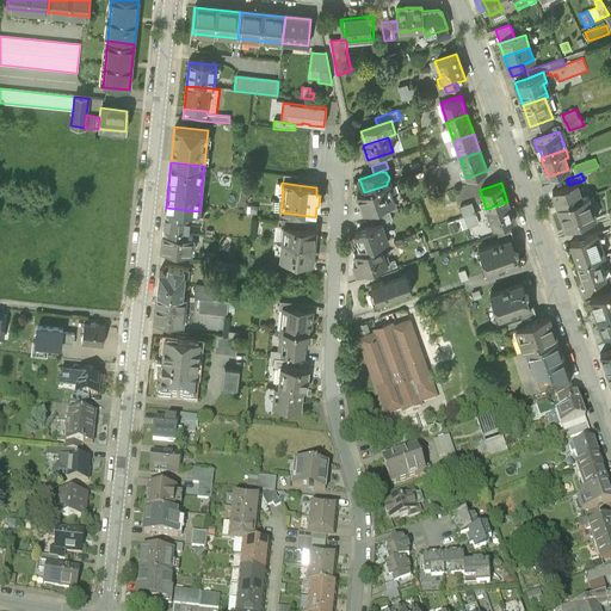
[(553,191),(557,207),(581,197),(576,183),(575,183),(569,185),(553,191)]
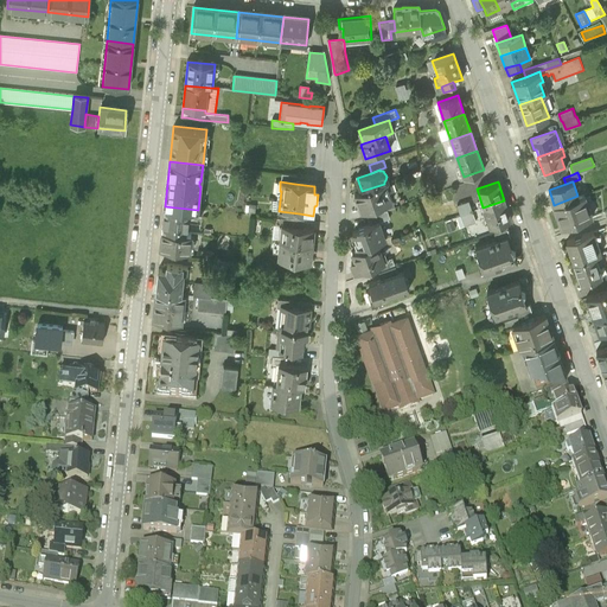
[(393,202),(385,183),(384,184),(362,191),(353,195),(360,212),(377,206),(393,202)]
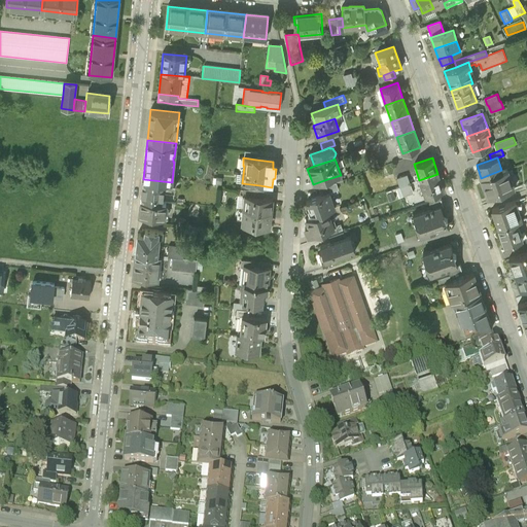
[(505,169),(501,170),(481,178),(488,197),(514,187),(510,178),(508,179),(505,169)]
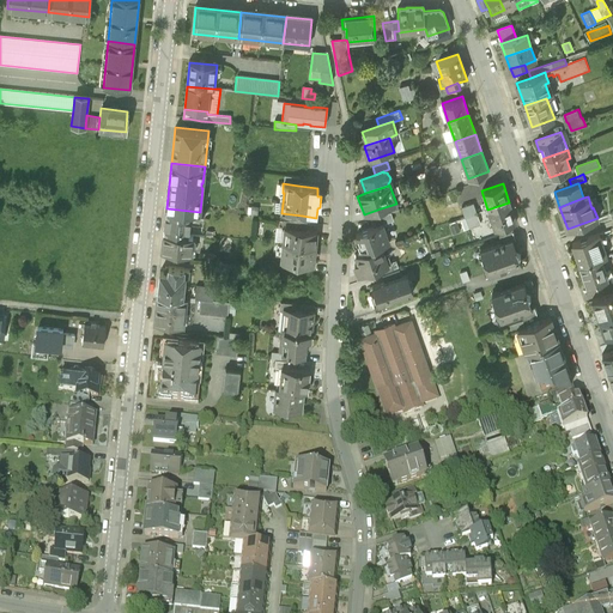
[(516,220),(509,202),(487,210),(495,229),(516,220)]
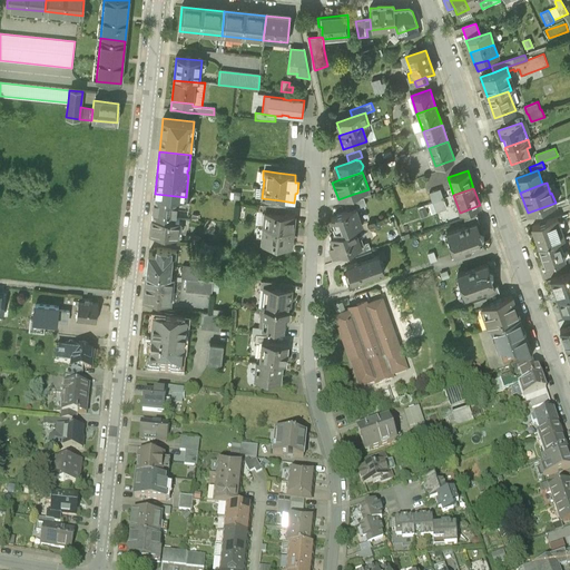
[(371,196),(369,189),(354,194),(356,200),(363,198),(371,196)]
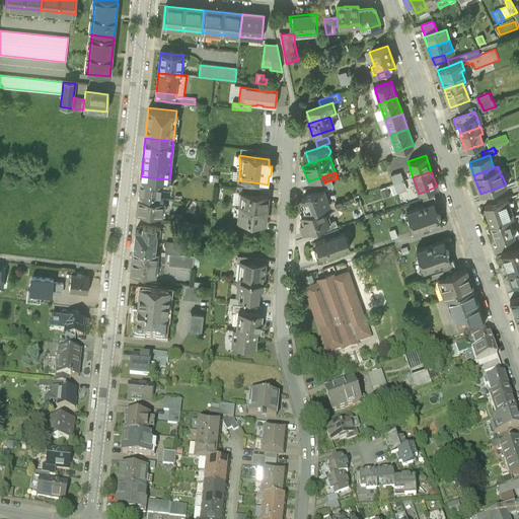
[(390,175),(393,184),(403,180),(400,172),(390,175)]
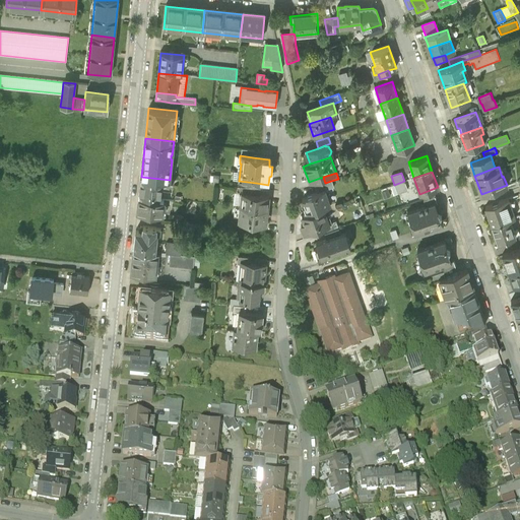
[(173,187),(174,180),(170,180),(141,177),(139,197),(159,199),(161,183),(165,187),(173,187)]
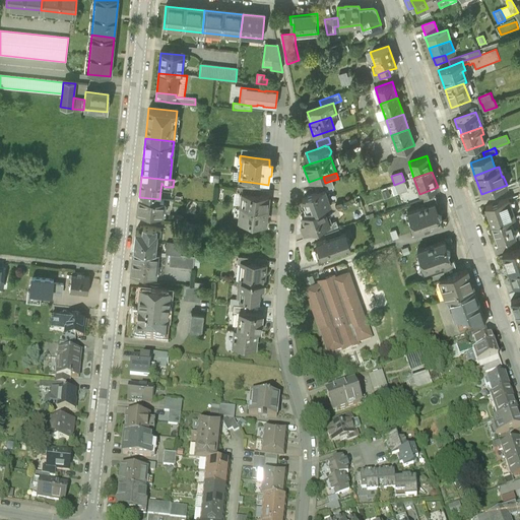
[(334,188),(331,181),(325,183),(314,187),(317,193),(324,191),(334,188)]
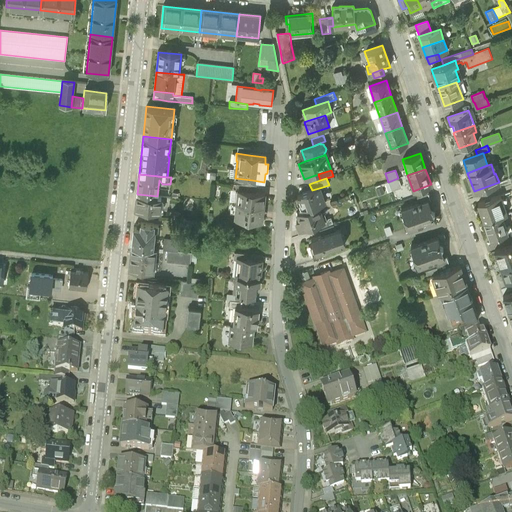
[(401,187),(398,178),(388,182),(391,190),(401,187)]
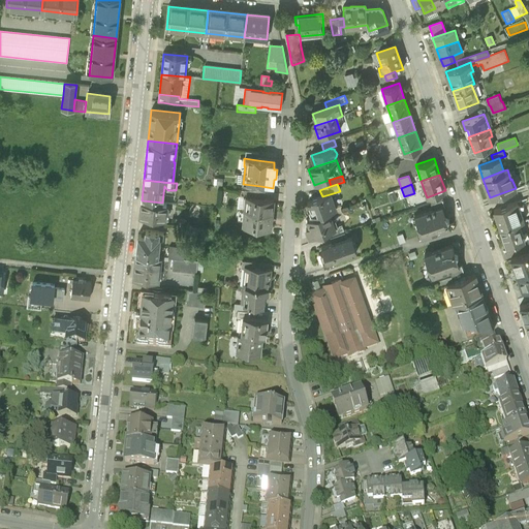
[(308,211),(311,219),(329,213),(335,211),(330,194),(322,196),(312,200),(312,201),(307,204),(309,211),(308,211)]
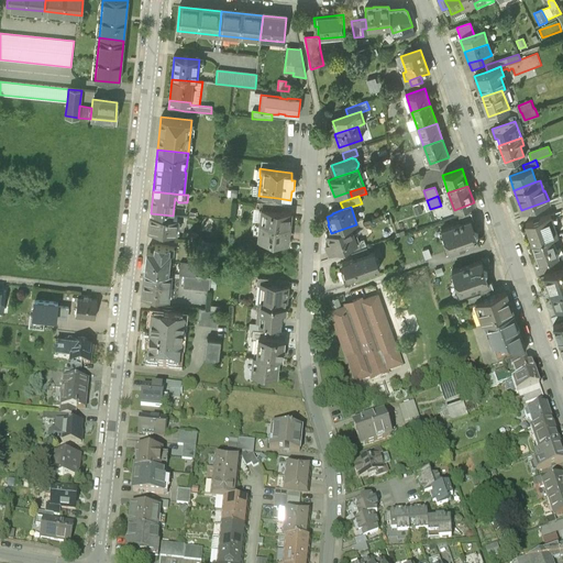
[(252,224),(261,225),(289,228),(290,213),(275,211),(262,210),(262,211),(258,211),(253,210),(252,224)]
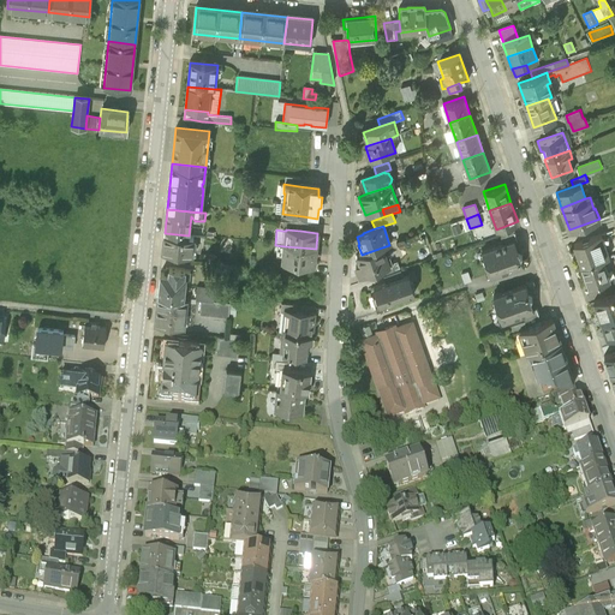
[(500,236),(503,243),(514,239),(518,251),(520,250),(514,231),(500,236)]
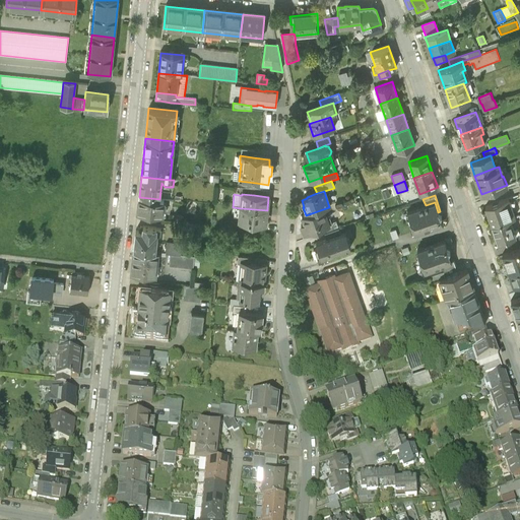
[(164,199),(159,199),(139,197),(137,211),(163,213),(164,199)]
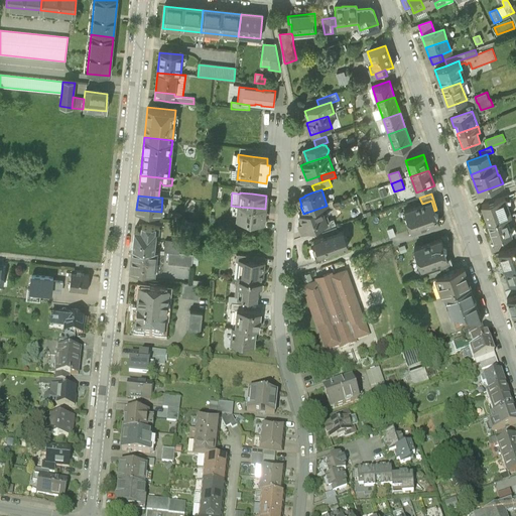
[(481,204),(488,223),(505,217),(511,215),(504,196),(481,204)]
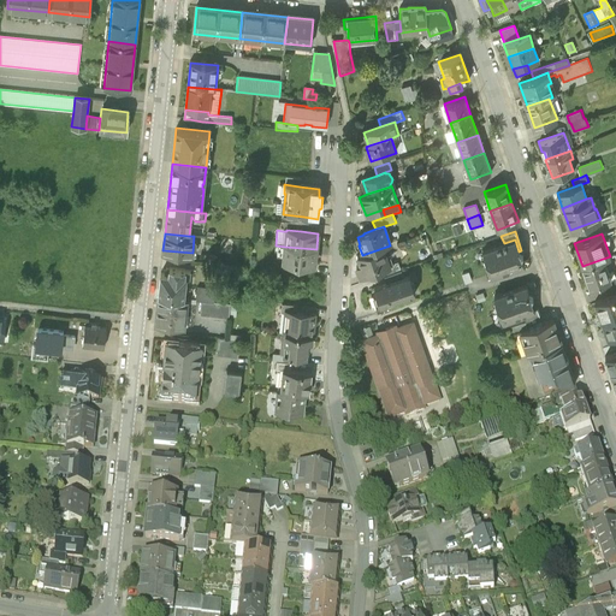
[(522,253),(521,250),(519,252),(515,240),(504,243),(483,250),(491,274),(523,264),(520,255),(522,255),(522,254),(522,253)]
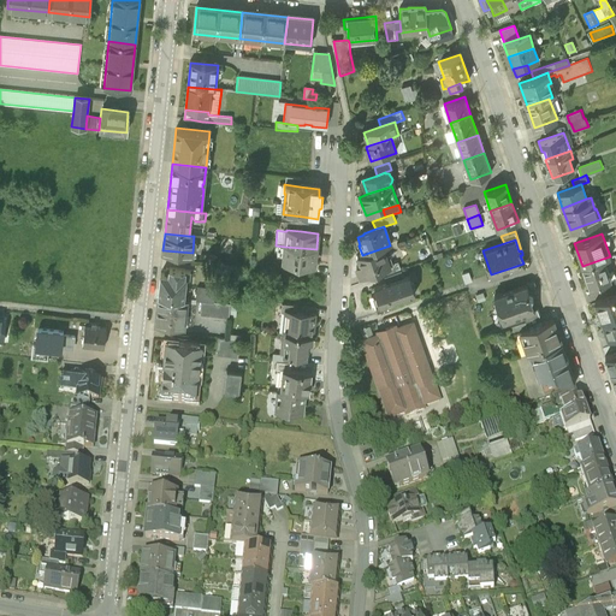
[(314,266),(317,249),(285,247),(283,262),(297,265),(314,266)]
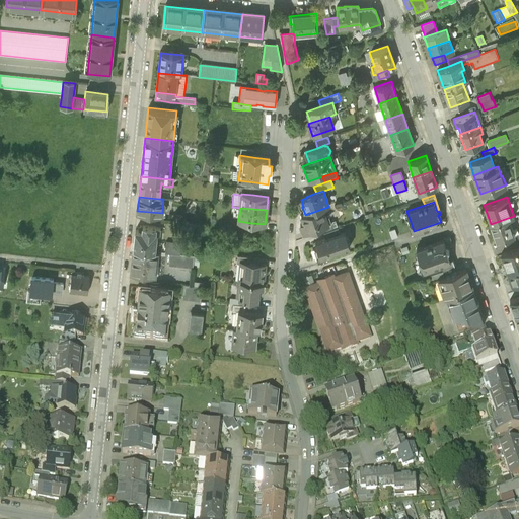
[(327,224),(322,209),(305,215),(301,216),(304,225),(300,226),(303,234),(316,229),(327,225),(327,224)]
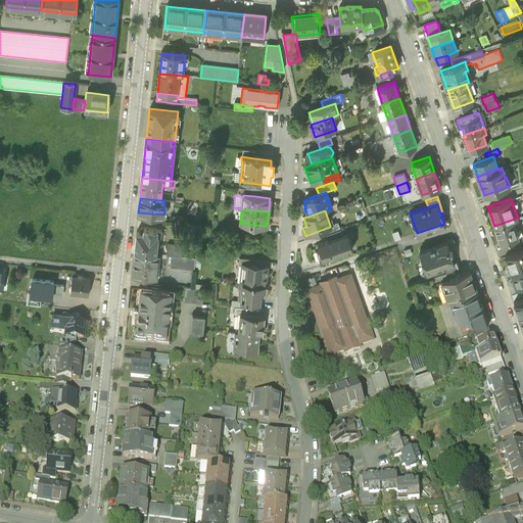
[(516,231),(512,220),(494,226),(502,243),(522,235),(520,229),(516,231)]
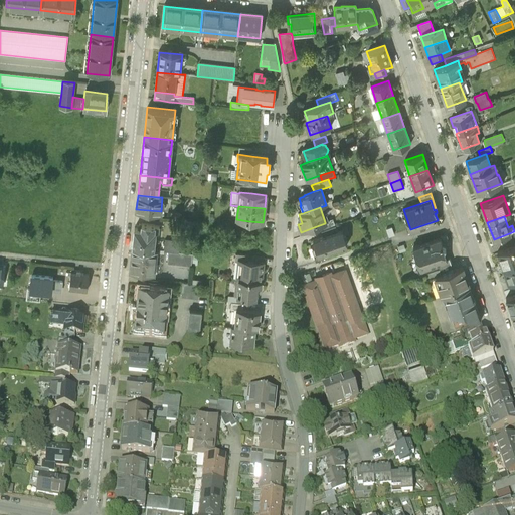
[(324,230),(334,227),(332,220),(325,222),(325,223),(314,227),(316,233),(324,230)]
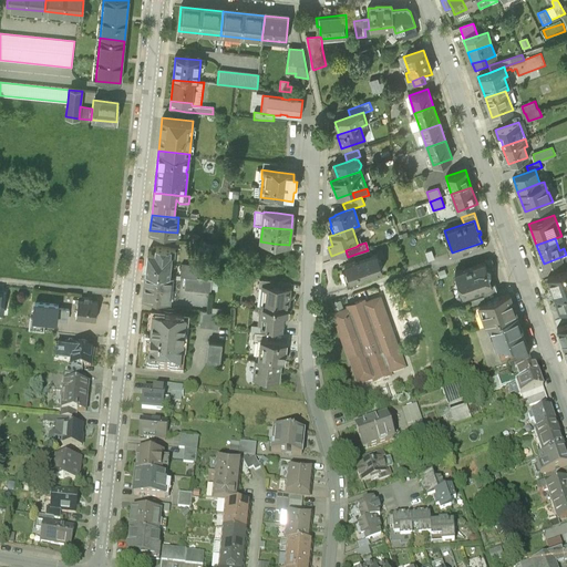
[(147,251),(145,272),(169,275),(172,255),(175,255),(175,248),(156,247),(155,253),(147,251)]
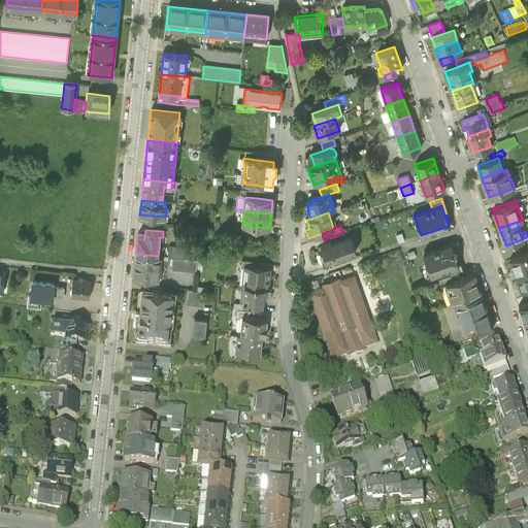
[(332,236),(334,242),(345,238),(343,232),(342,233),(332,236)]
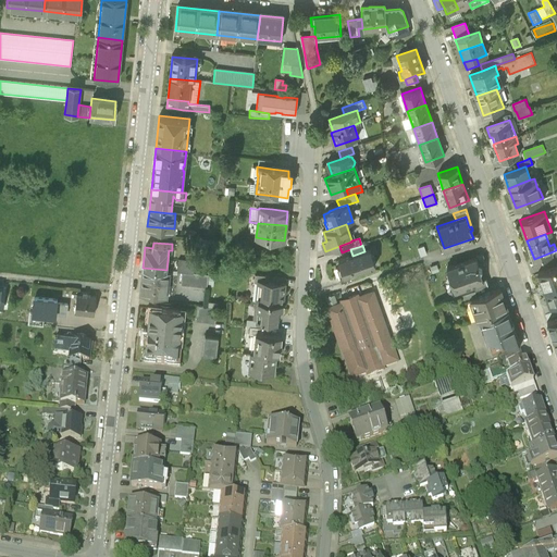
[(375,265),(370,249),(364,251),(353,256),(338,261),(344,276),(350,274),(375,265)]
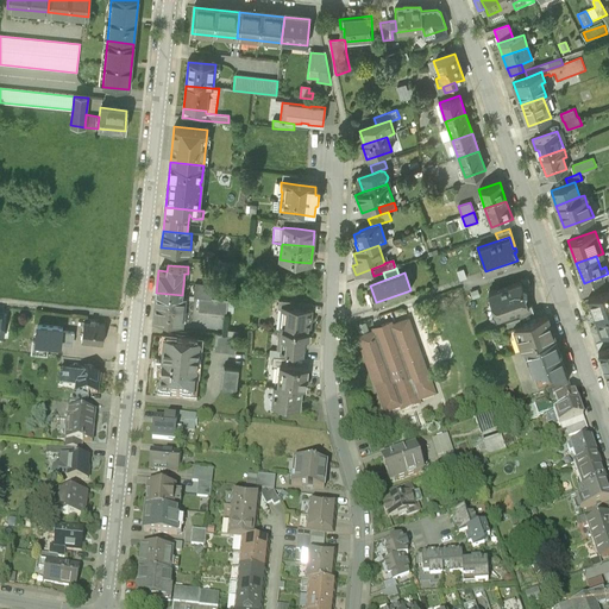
[(488,293),(496,316),(518,309),(528,306),(525,294),(527,294),(526,290),(525,289),(523,289),(522,289),(520,282),(488,293)]
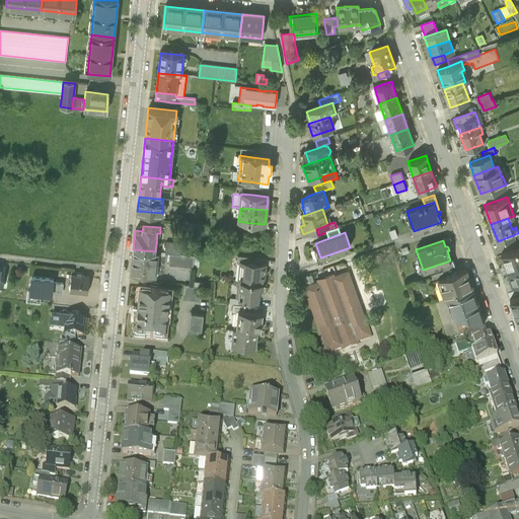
[(164,252),(169,253),(179,254),(181,243),(166,242),(164,252)]
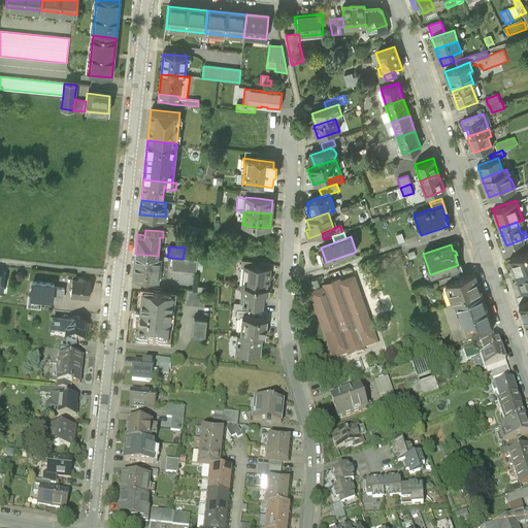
[(414,251),(407,253),(409,259),(416,257),(414,251)]
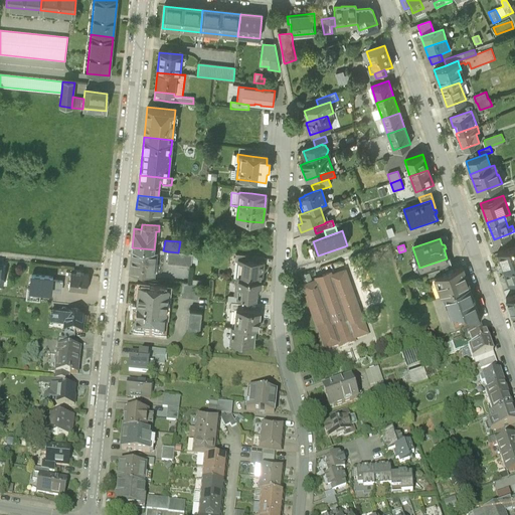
[(514,245),(497,252),(503,269),(514,265),(514,245)]
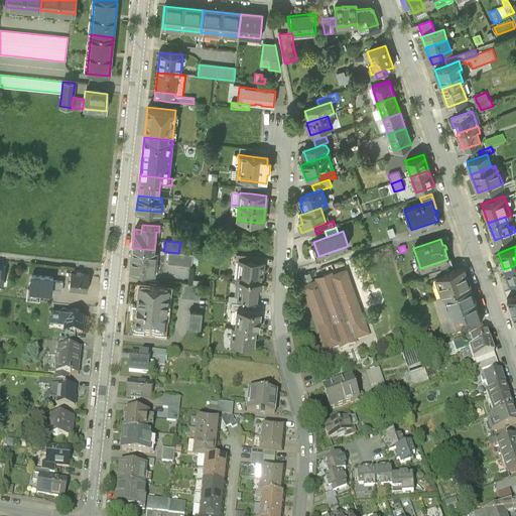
[(130,272),(154,274),(156,250),(154,250),(132,248),(130,272)]
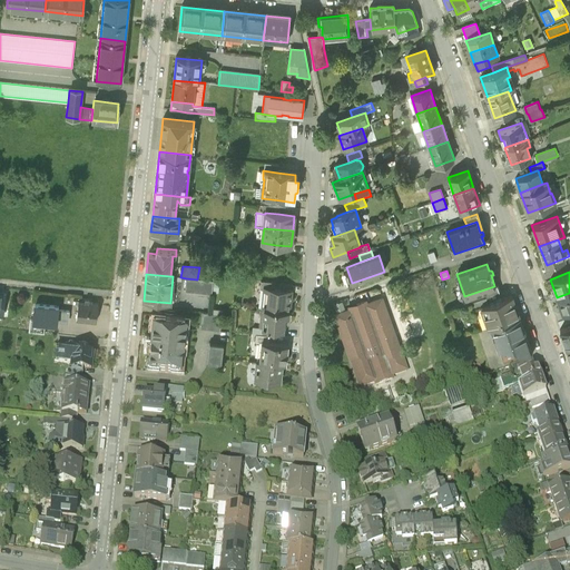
[(484,290),(487,296),(500,292),(493,275),(491,275),(494,286),(484,290)]
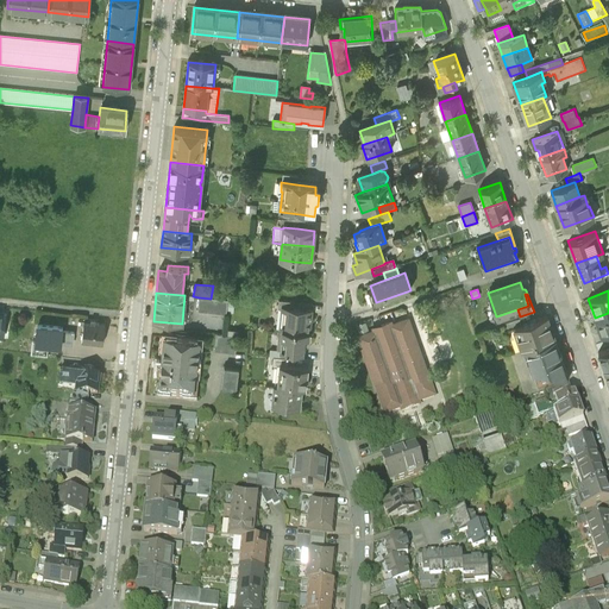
[(199,297),(198,312),(226,314),(227,300),(211,299),(199,297)]
